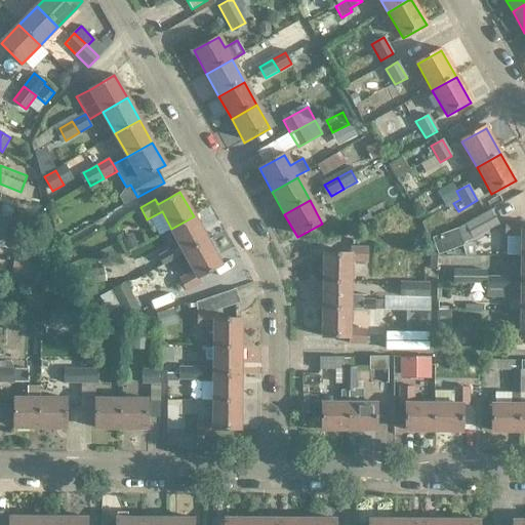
[(438,255),(463,246),(462,243),(472,238),(473,239),(499,226),(491,210),(457,228),(457,229),(432,238),(438,255)]
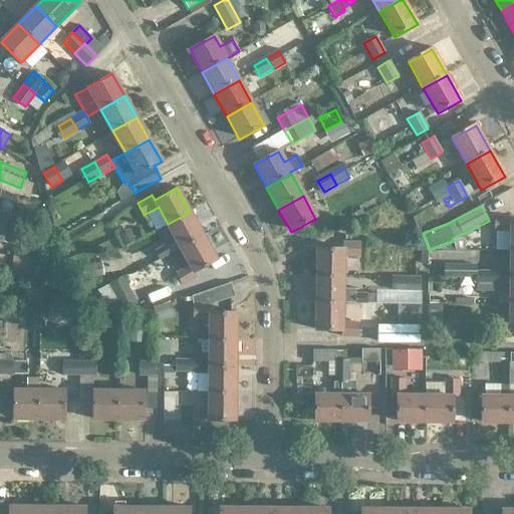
[(203,236),(190,212),(168,224),(181,248),(203,236)]
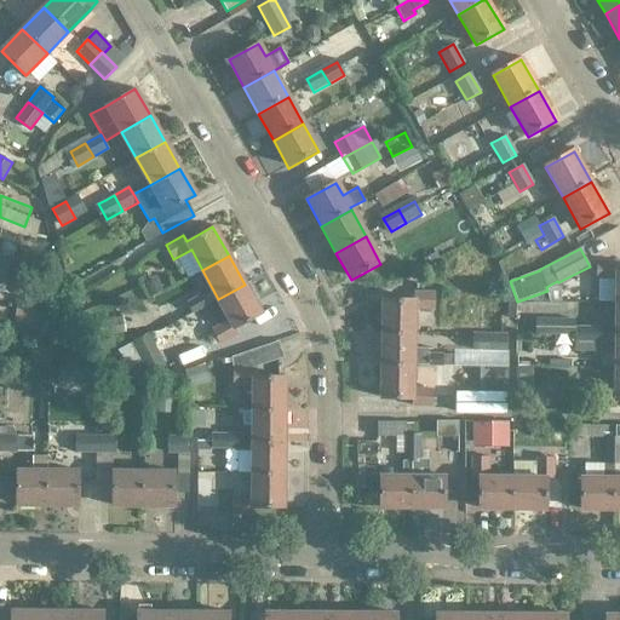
[(618,302),(619,300),(619,269),(618,269),(619,263),(598,263),(597,279),(618,280),(618,302)]
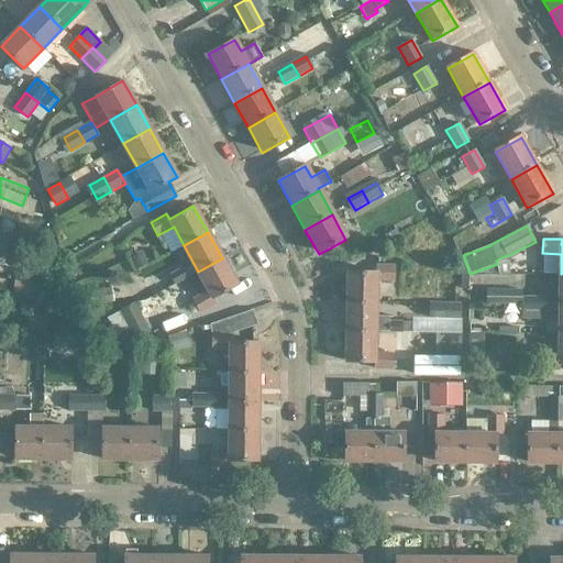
[(222,258),(198,272),(208,291),(194,299),(200,312),(216,304),(213,298),(236,286),(222,258)]
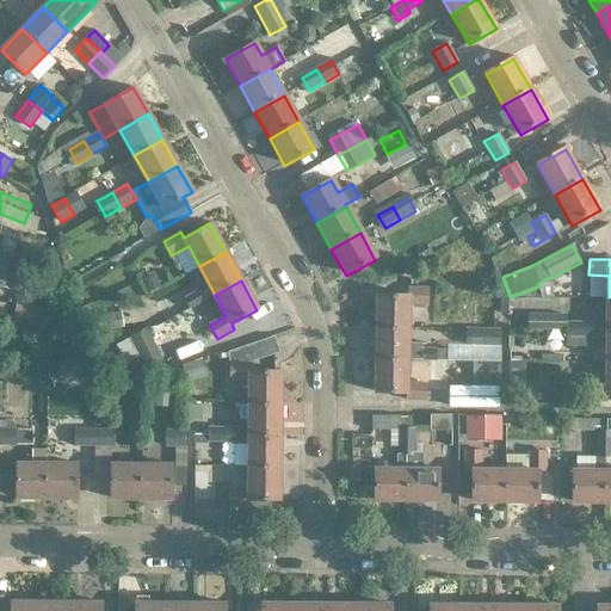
[(377,295),(376,327),(407,327),(408,306),(427,306),(429,290),(407,289),(407,296),(377,295)]
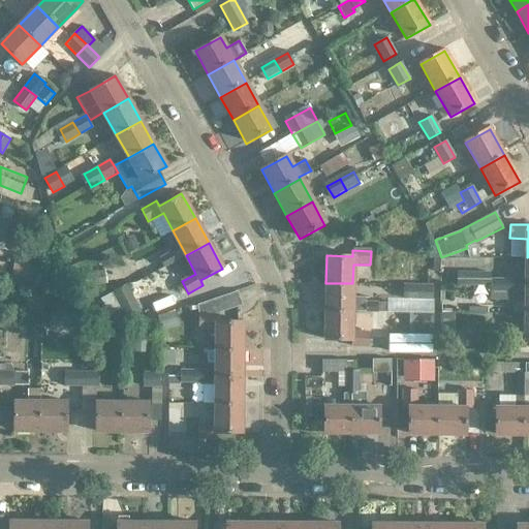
[(163,268),(175,261),(169,251),(158,257),(163,268)]
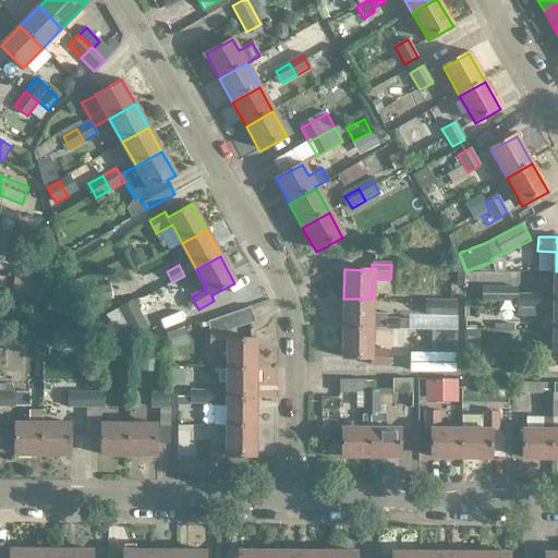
[(104,274),(81,276),(82,287),(105,284),(104,274)]
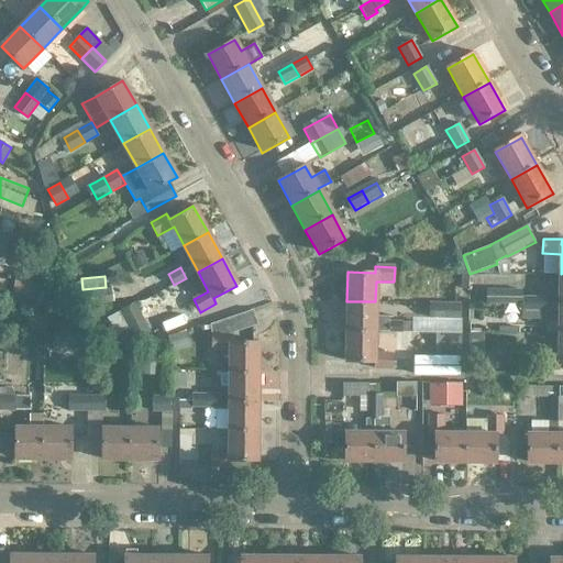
[(44,284),(14,278),(10,297),(40,304),(44,284)]
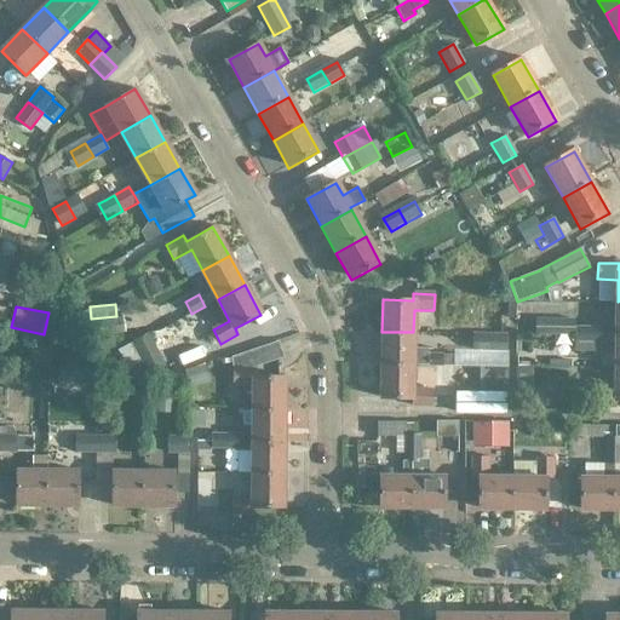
[(101,337),(126,332),(122,315),(97,320),(101,337)]
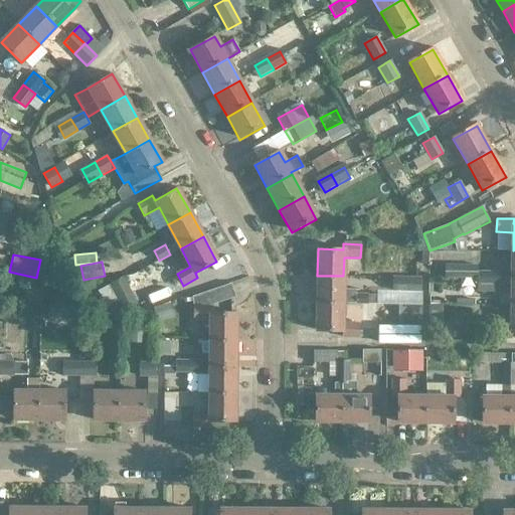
[(440,276),(438,264),(420,267),(422,279),(440,276)]
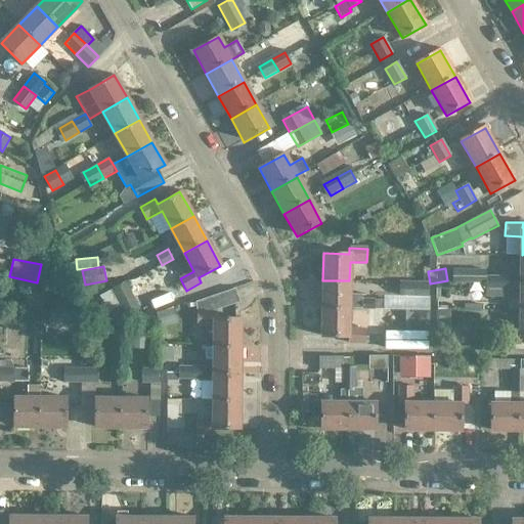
[(451,282),(485,282),(485,276),(485,270),(451,270),(451,282)]
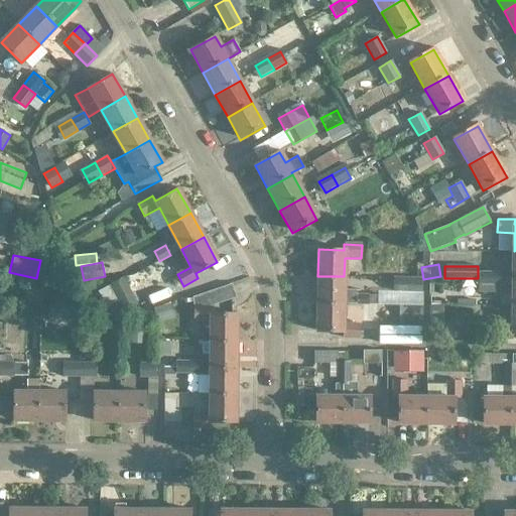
[(478,278),(478,285),(489,285),(489,272),(478,272),(478,278)]
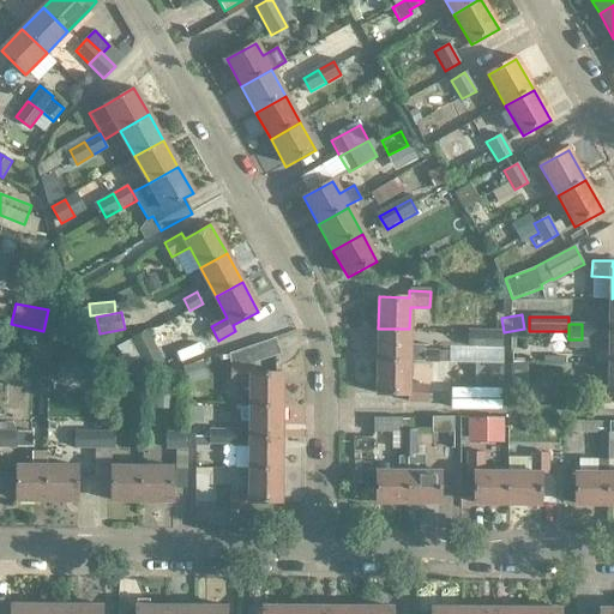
[(595,339),(595,332),(595,324),(582,324),(582,339),(588,339),(595,339)]
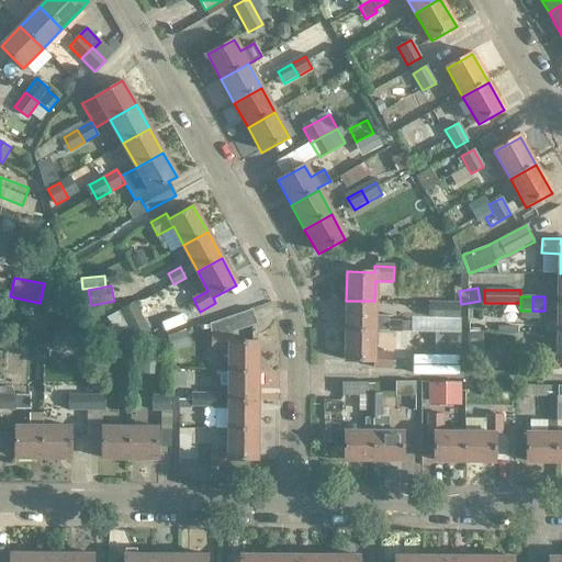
[(120,310),(128,327),(143,319),(134,301),(119,308),(120,310)]
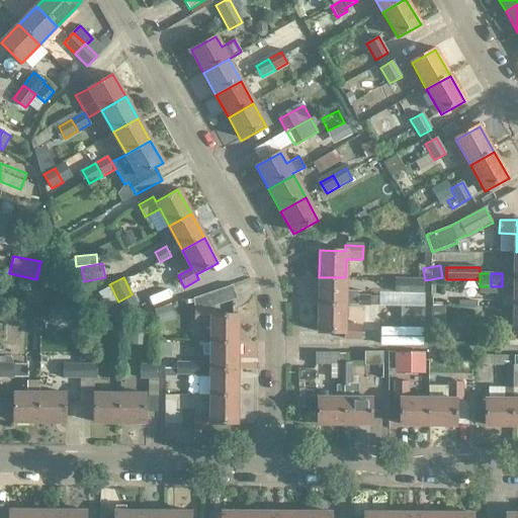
[(345,277),(319,277),(319,306),(344,306),(345,305),(357,305),(357,295),(357,291),(345,290),(345,277)]
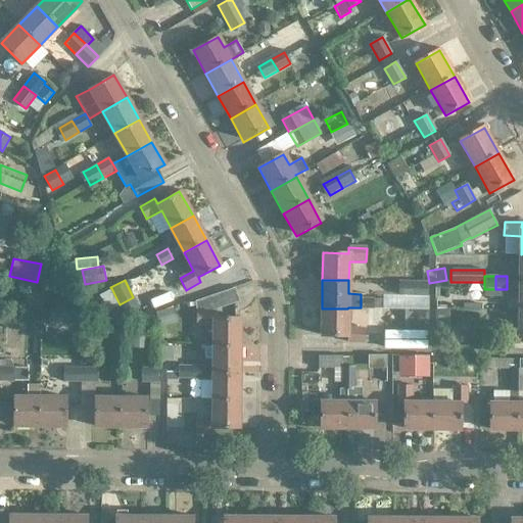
[(422,282),(422,281),(405,281),(398,280),(398,295),(400,296),(400,308),(405,310),(428,310),(428,295),(427,295),(427,282),(422,282)]
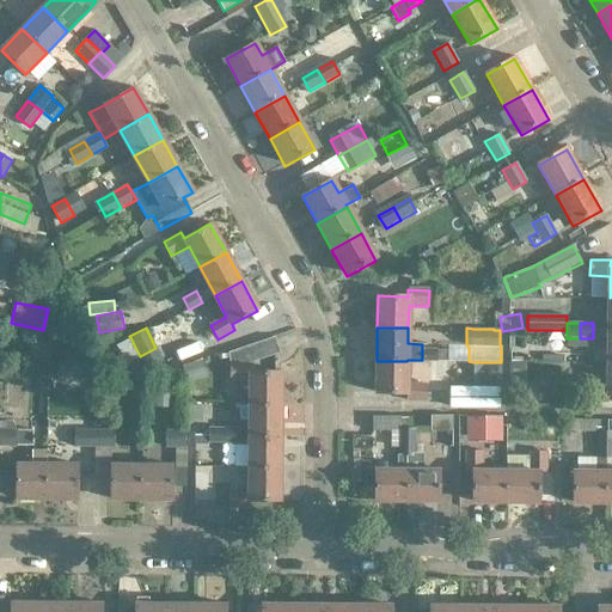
[(593,331),(593,338),(593,340),(609,341),(609,349),(593,349),(593,362),(609,362),(609,363),(611,362),(611,330),(610,331),(593,331)]
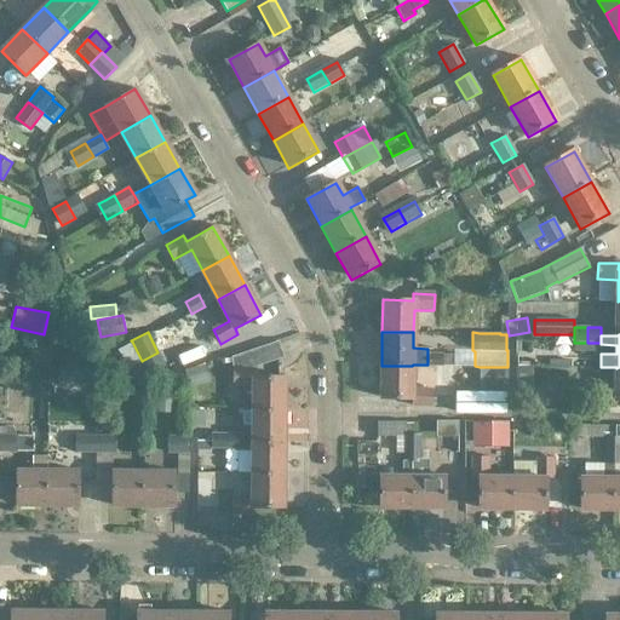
[(253,375),(253,369),(253,367),(282,357),(277,342),(229,357),(233,369),(233,385),(253,385),(253,409),(283,409),(283,377),(253,375)]
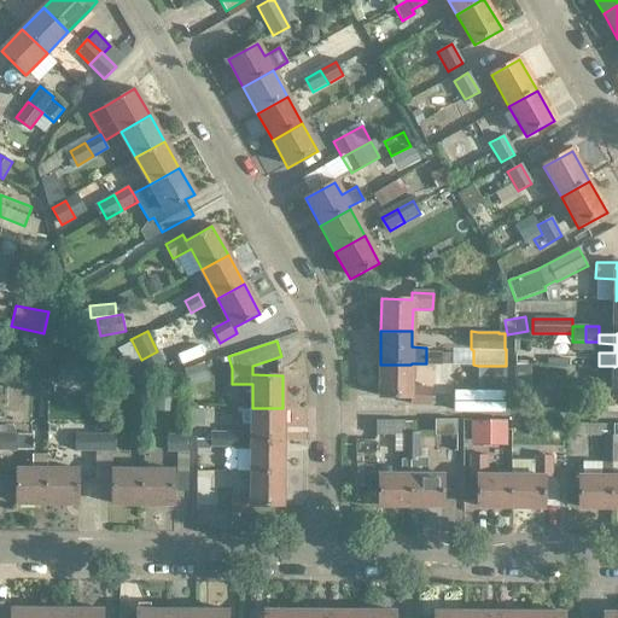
[(175,354),(179,368),(199,362),(196,349),(175,354)]
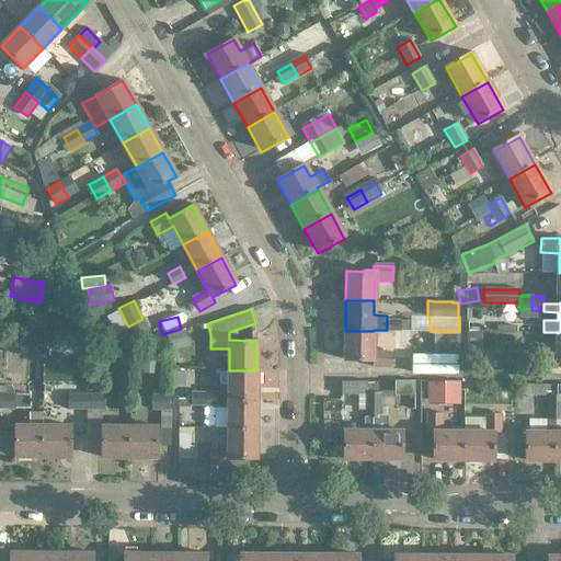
[(401,331),(401,320),(387,320),(387,330),(401,331)]
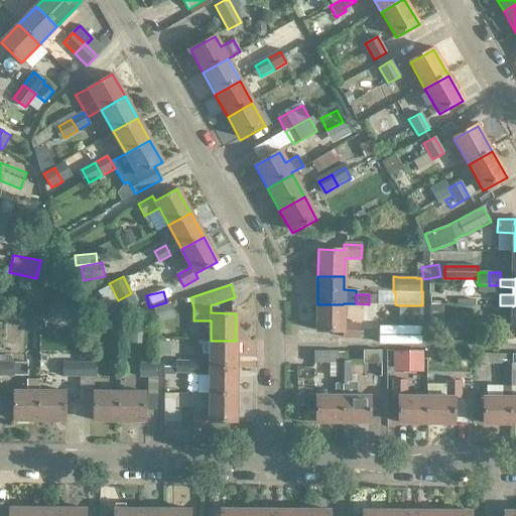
[(343,325),(343,304),(317,304),(316,333),(343,333),(342,339),(360,339),(360,326),(343,325)]
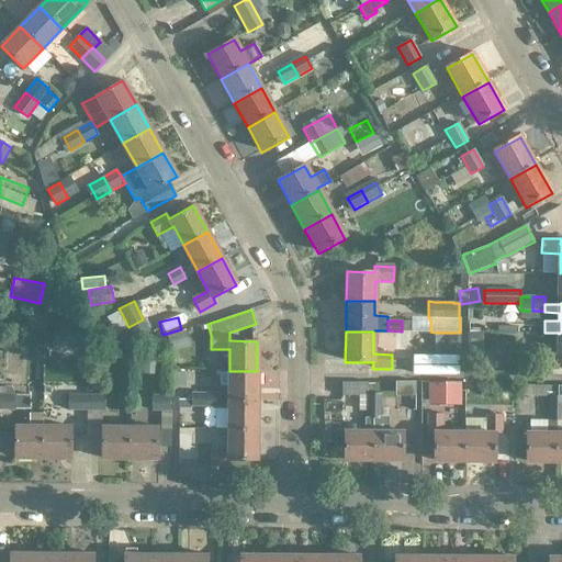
[(460,333),(435,333),(434,356),(413,355),(413,374),(434,375),(460,374),(460,343),(460,333)]
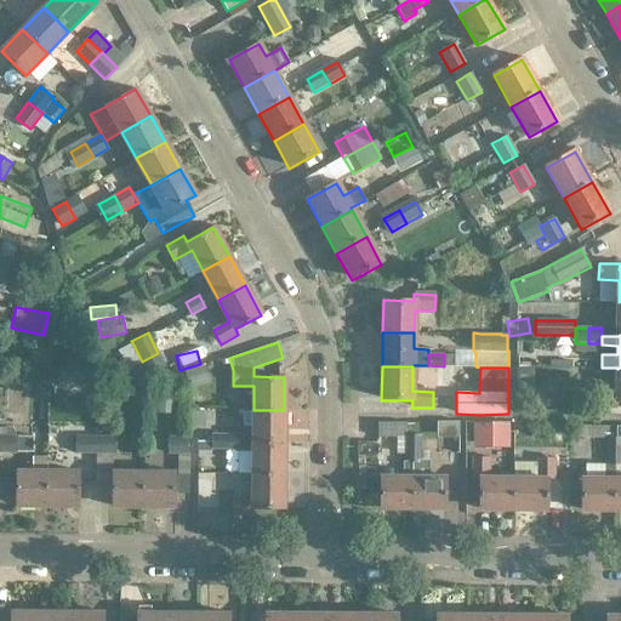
[(620,402),(620,368),(617,369),(617,392),(598,392),(598,408),(617,408),(617,402),(620,402)]
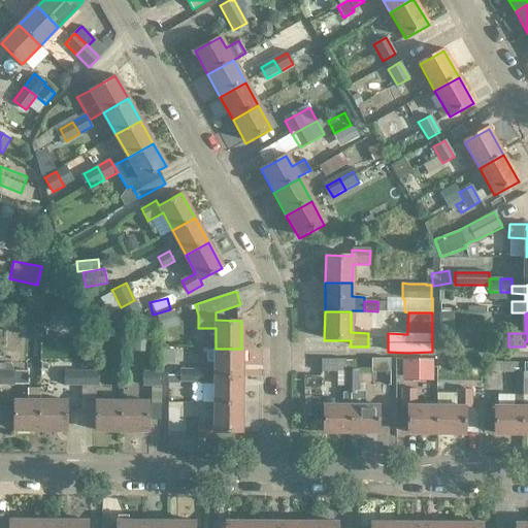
[(454,331),(439,331),(439,350),(462,350),(463,331),(454,331)]
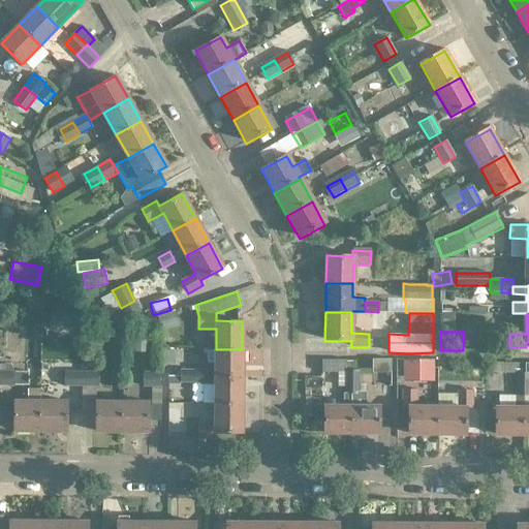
[(169,337),(154,337),(154,354),(170,353),(169,337)]
